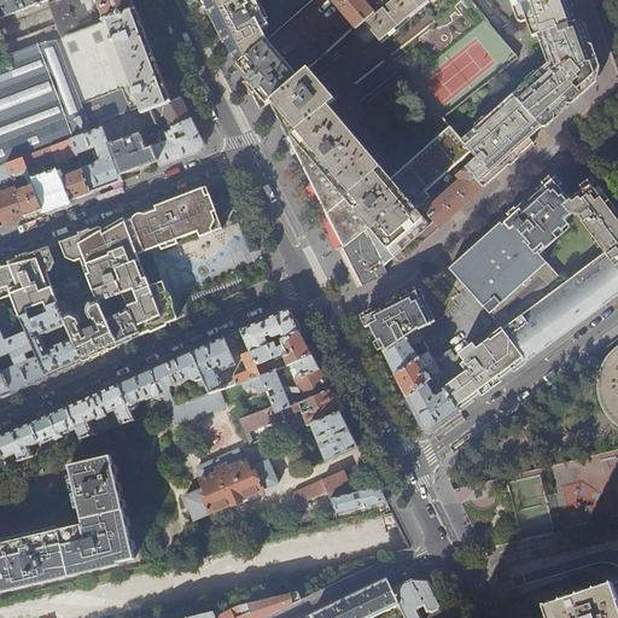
[(0,0),(0,19),(38,5),(39,7),(42,6),(41,4),(50,1),(48,0),(0,0)]
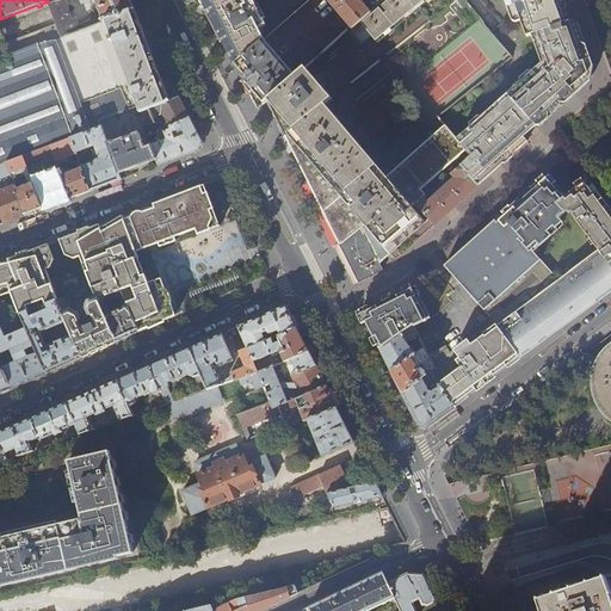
[(78,32),(66,0),(61,0),(50,5),(57,24),(63,37),(68,36),(78,32)]
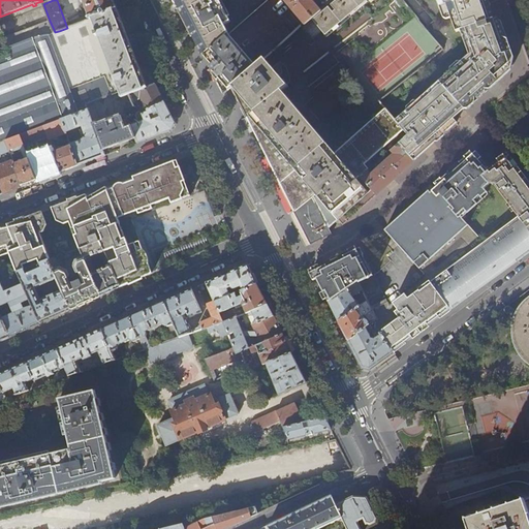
[(117,0),(84,0),(92,19),(117,8),(121,6),(117,0)]
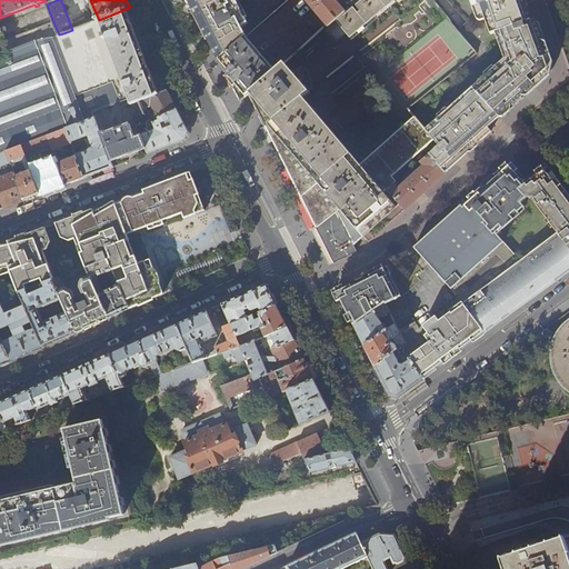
[(188,0),(195,12),(210,42),(216,53),(219,59),(246,37),(243,31),(241,27),(248,23),(236,0),(188,0)]
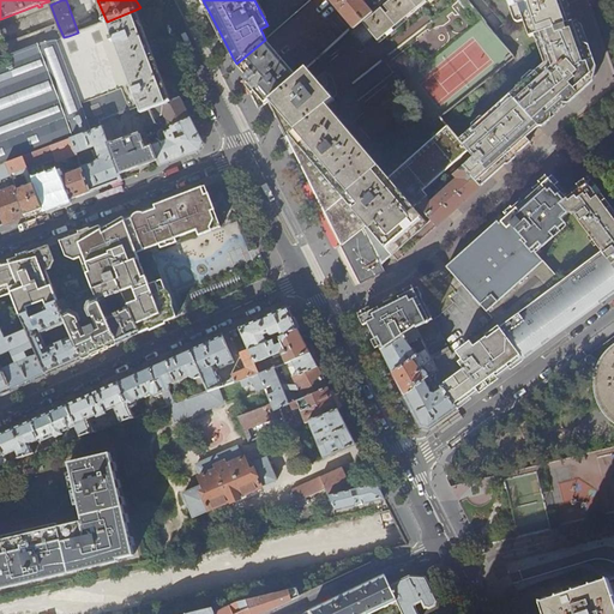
[(362,0),(327,0),(355,30),(374,13),(362,0)]
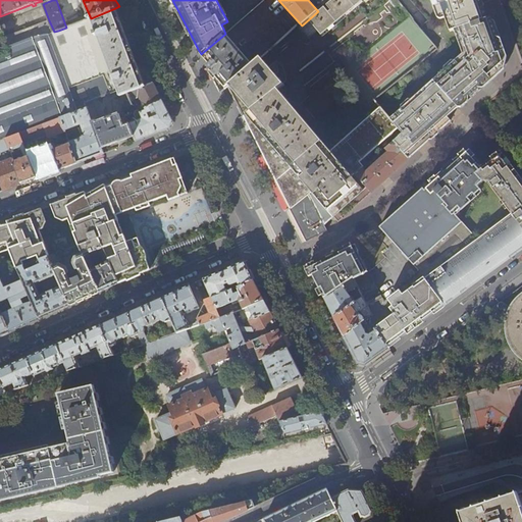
[(302,25),(298,30),(308,42),(319,33),(323,38),(365,0),(329,0),(329,1),(322,7),(318,11),(302,25)]
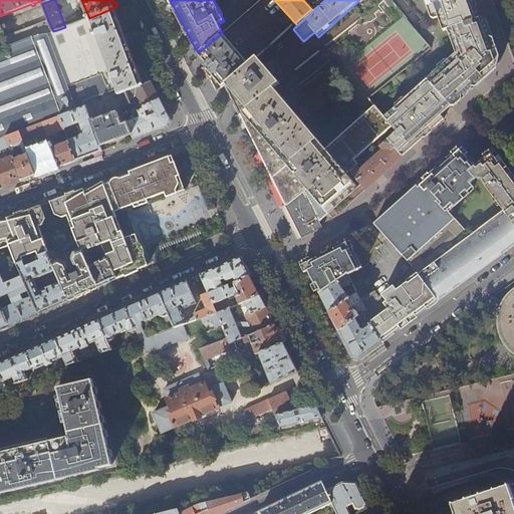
[(423,0),(426,6),(428,5),(433,18),(436,17),(441,30),(445,29),(480,18),(476,6),(473,0),(423,0)]
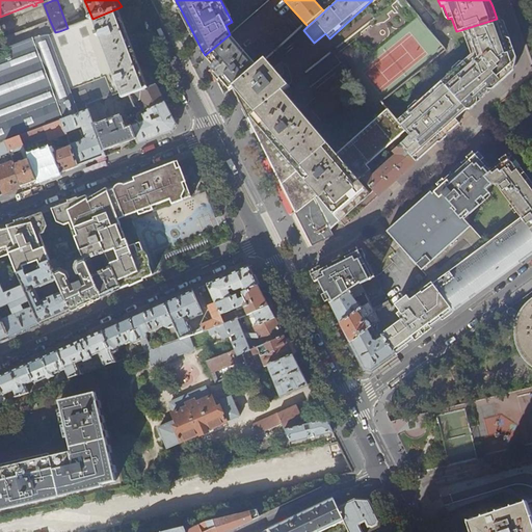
[(121,17),(117,8),(92,19),(68,28),(59,31),(86,106),(121,92),(123,98),(129,95),(148,88),(143,77),(135,55),(127,32),(121,17)]
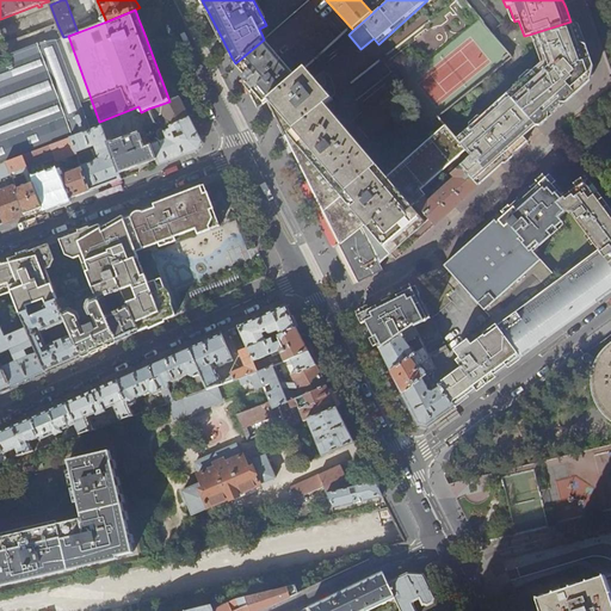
[(571,22),(529,35),(539,65),(456,141),(463,150),(469,156),(458,166),(479,186),(489,177),(492,173),(505,162),(520,148),(526,142),(528,141),(524,137),(528,134),(543,119),(560,105),(561,104),(575,91),(586,80),(592,75),(593,74),(592,72),(587,56),(582,44),(578,29),(575,24),(574,19),(571,22)]
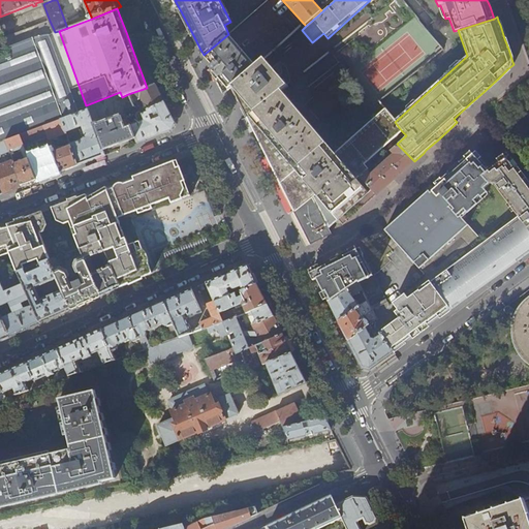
[(10,49),(55,32),(50,21),(5,37),(10,49)]
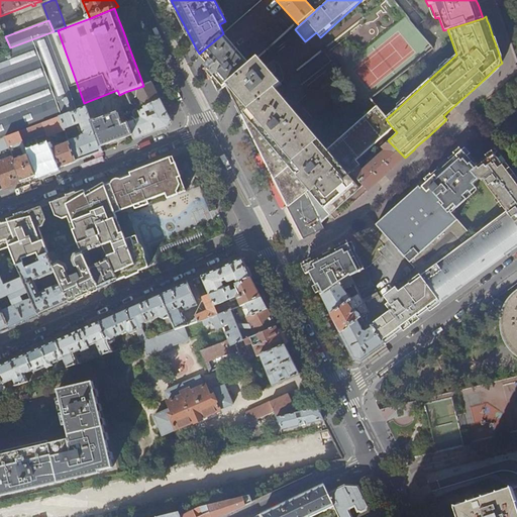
[(5,36),(0,22),(0,139),(5,138),(19,132),(43,123),(60,117),(86,107),(84,103),(58,30),(54,31),(10,47),(5,36)]
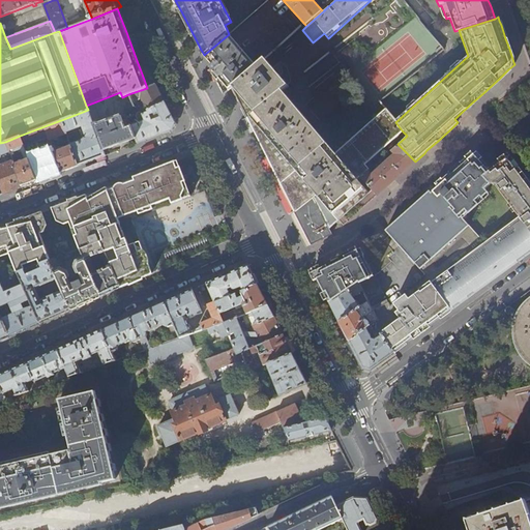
[(284,23),(258,46),(267,57),(294,35),(284,23)]
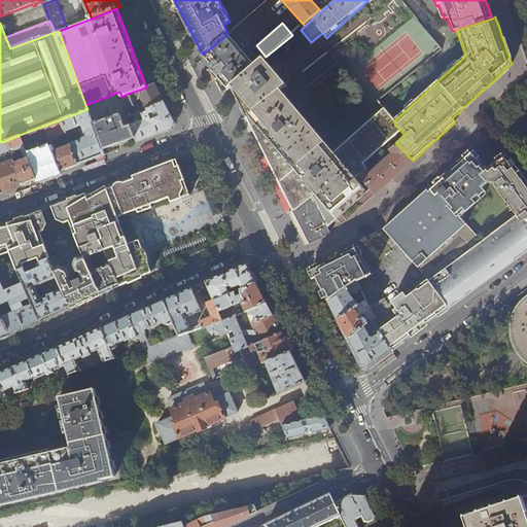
[(227,34),(203,55),(212,66),(209,68),(210,70),(222,94),(231,86),(256,65),(227,34)]
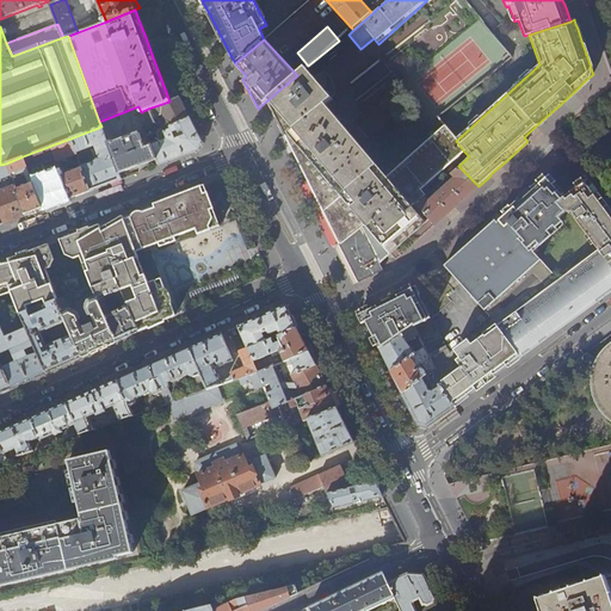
[(415,53),(397,67),(406,78),(424,63),(415,53)]
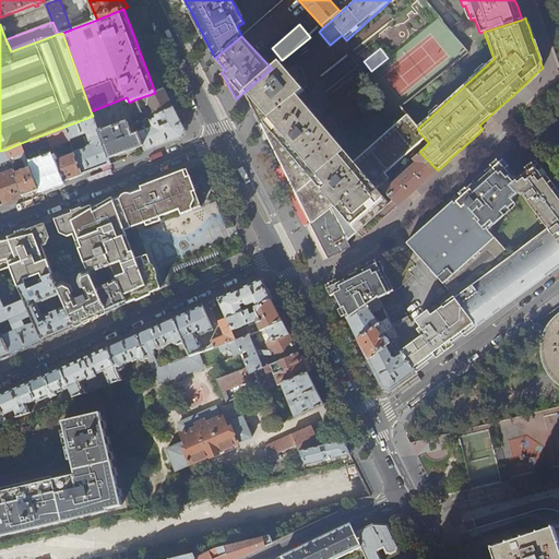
[(272,69),(245,92),(251,105),(260,123),(297,95),(304,90),(280,63),(272,69)]
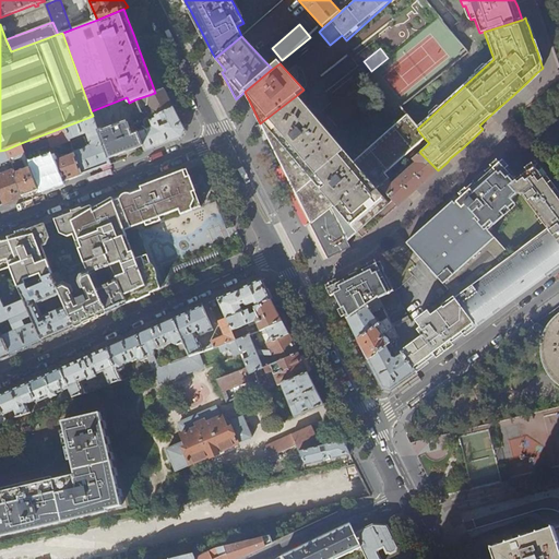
[(161,91),(155,93),(135,99),(140,108),(149,104),(156,118),(151,120),(150,119),(147,118),(145,119),(144,120),(144,122),(146,130),(139,132),(143,145),(145,151),(154,147),(168,142),(182,137),(185,129),(175,109),(165,88),(161,91)]
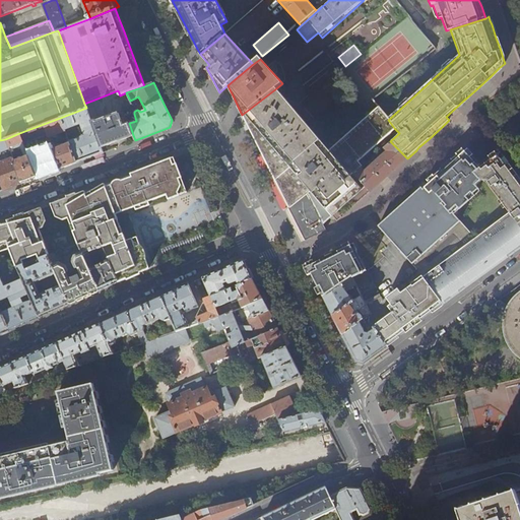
[(276,88),(242,115),(249,129),(260,150),(270,170),(280,191),(289,209),(308,193),(324,223),(330,218),(352,198),(366,187),(352,173),(360,167),(366,161),(362,156),(394,128),(388,120),(378,110),(329,151),(276,88)]
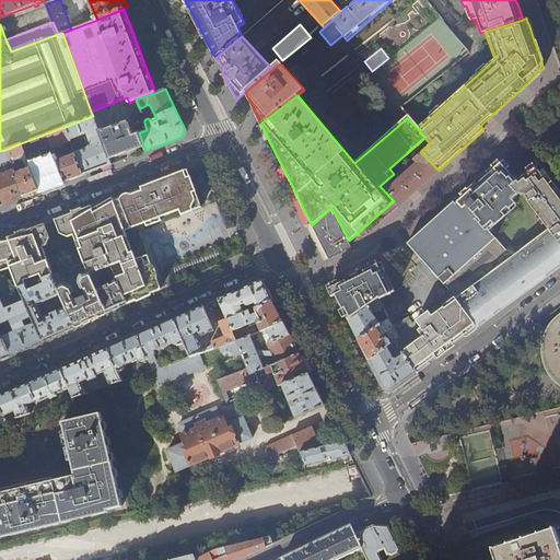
[(93,116),(65,127),(68,137),(88,130),(93,146),(74,152),(74,154),(83,175),(94,171),(111,164),(108,159),(98,130),(93,116)]
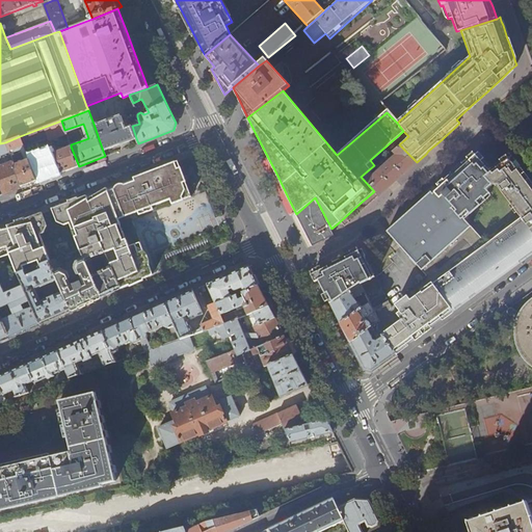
[(97,123),(94,124),(103,151),(122,144),(136,138),(132,126),(126,128),(122,116),(113,120),(112,117),(106,120),(106,122),(98,126),(97,123)]
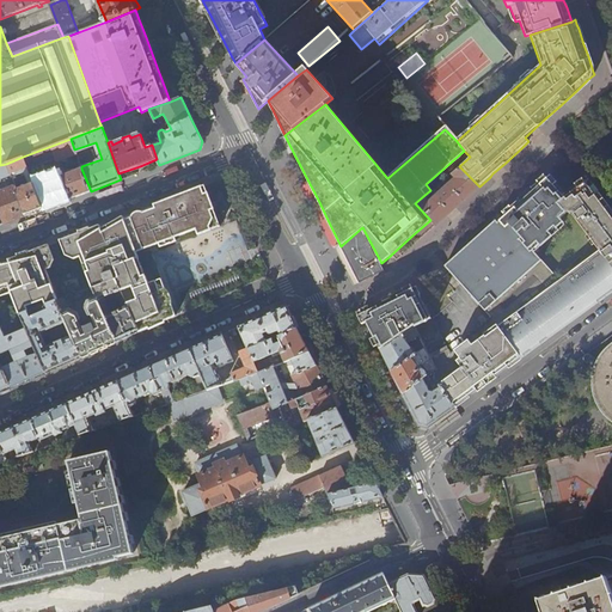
[(71,139),(51,146),(56,158),(57,161),(77,154),(74,150),(71,139)]
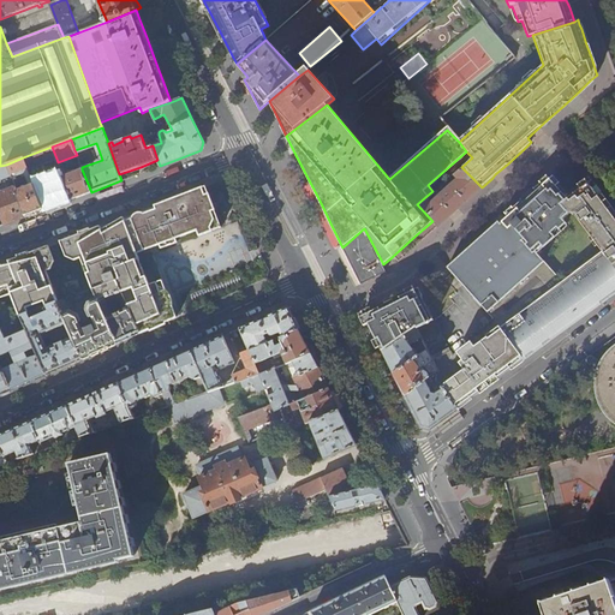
[(52,147),(23,157),(28,171),(57,159),(52,147)]
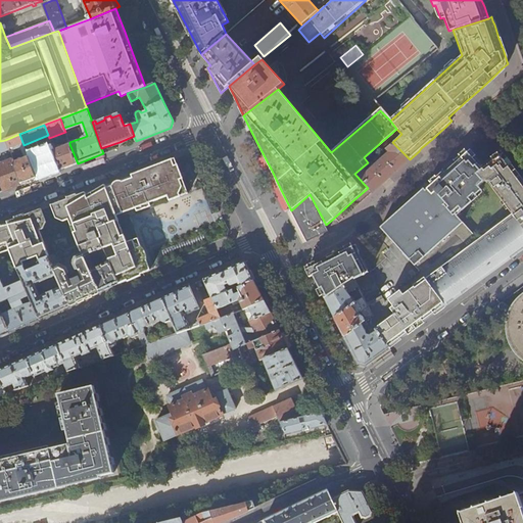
[(19,134),(5,140),(8,148),(21,143),(22,150),(24,153),(27,151),(24,145),(19,134)]
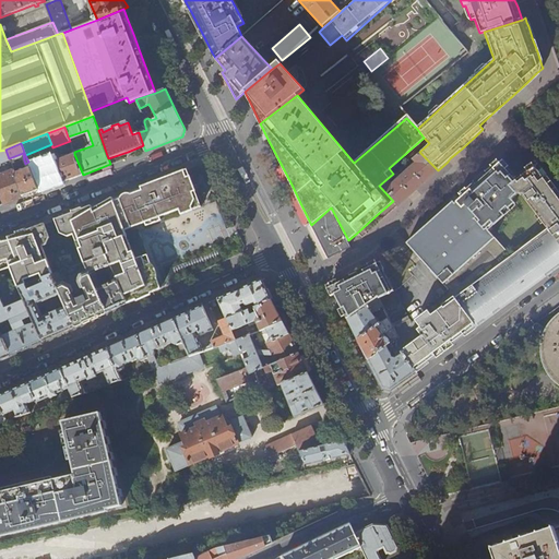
[(6,150),(0,151),(0,163),(10,161),(9,158),(6,150)]
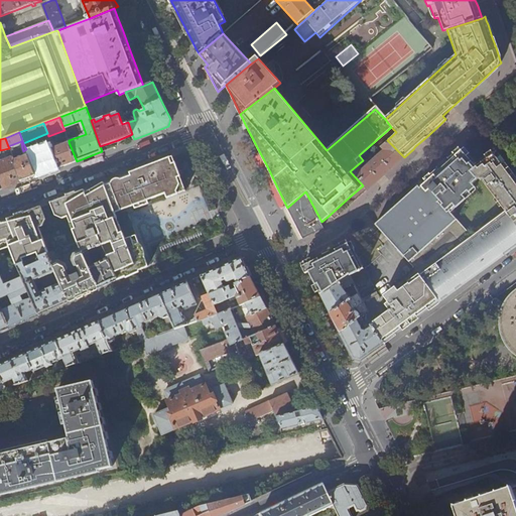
[(357,165),(350,171),(363,185),(367,189),(386,173),(391,168),(404,157),(387,140),(380,146),(384,149),(361,169),(357,165)]
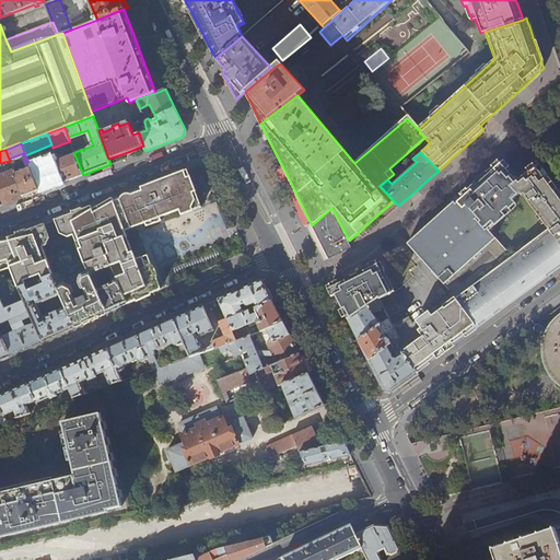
[(74,154),(57,161),(65,182),(72,178),(83,175),(74,154)]
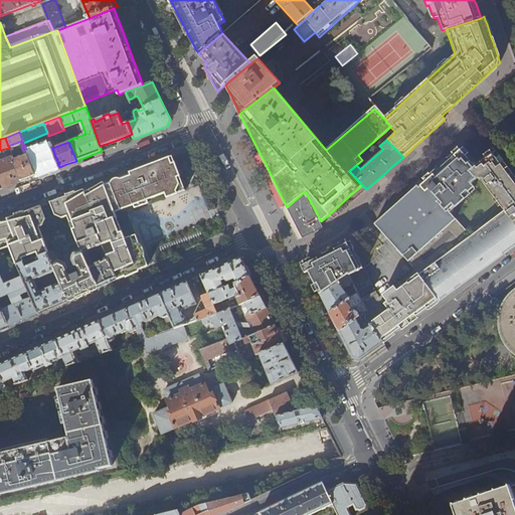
[(28,154),(37,176),(48,171),(59,167),(52,148),(51,145),(28,154)]
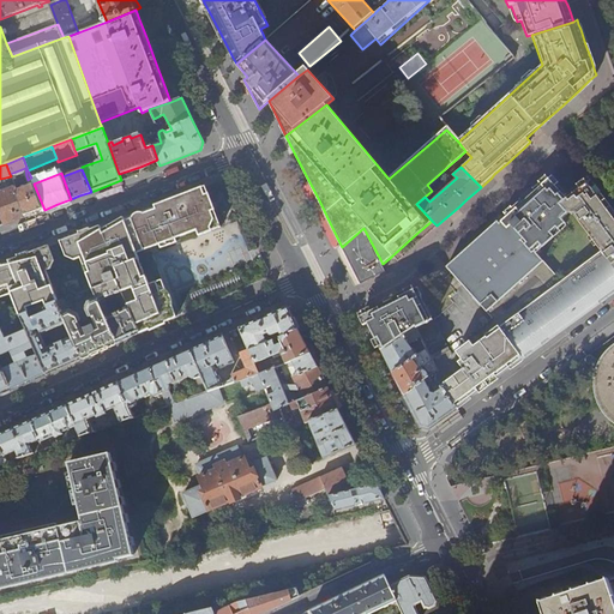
[(456,259),(447,266),(493,318),(481,327),(488,336),(475,345),(470,341),(457,351),(462,359),(458,361),(463,368),(440,386),(456,408),(491,383),(510,369),(524,359),(500,326),(560,281),(559,280),(584,258),(588,262),(602,251),(575,214),(569,212),(560,204),(567,199),(565,197),(567,194),(549,175),(545,179),(516,205),(505,215),(506,216),(499,223),(498,222),(494,224),(456,259)]
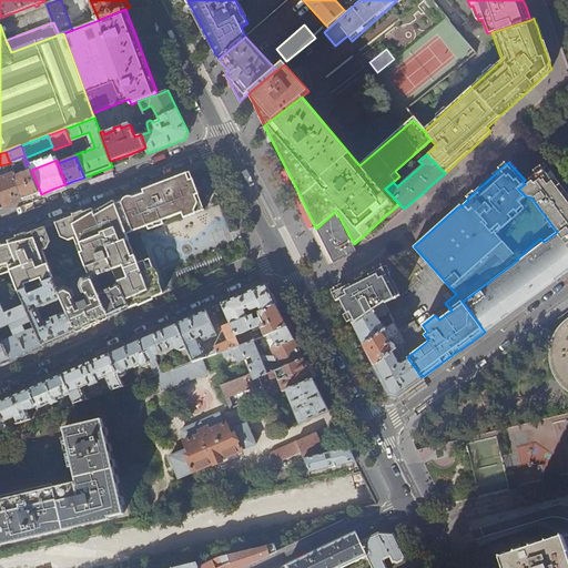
[(11,168),(13,172),(23,201),(30,198),(41,194),(31,170),(26,172),(23,169),(19,171),(17,165),(11,168)]
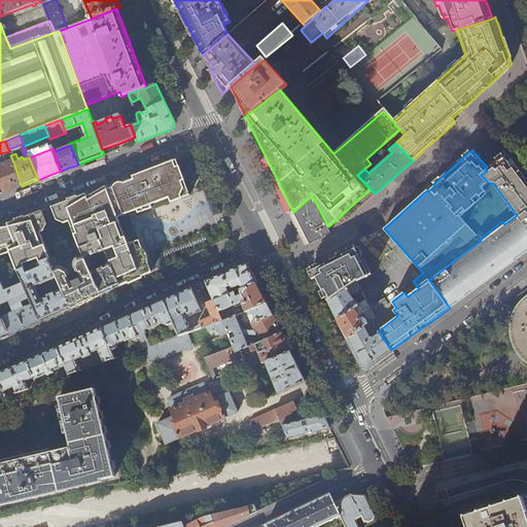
[(487,171),(481,175),(488,182),(493,183),(517,215),(526,231),(526,183),(518,172),(506,156),(505,154),(504,153),(487,167),(485,169),(487,171)]
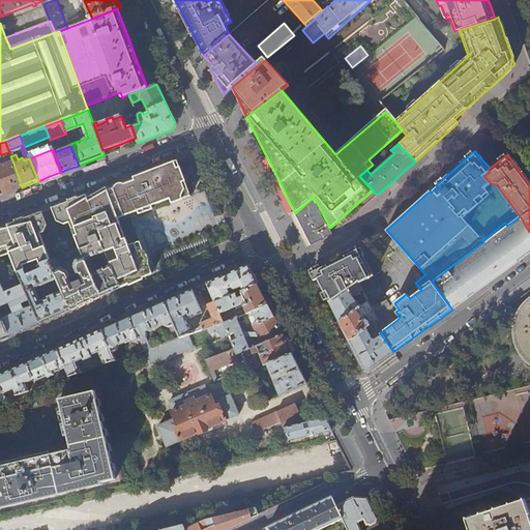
[(0,183),(4,194),(22,187),(12,160),(0,165),(0,183)]
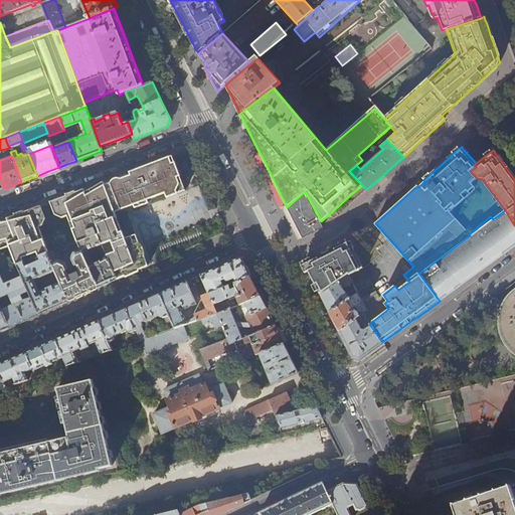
[(98,235),(118,280),(132,273),(147,266),(143,258),(143,254),(142,251),(141,249),(140,247),(139,245),(137,244),(133,235),(123,240),(111,214),(130,206),(132,209),(144,203),(143,200),(161,192),(163,197),(181,189),(173,156),(165,159),(138,170),(131,172),(132,175),(122,179),(118,180),(116,181),(113,182),(111,183),(105,185),(104,182),(100,184),(84,193),(83,190),(67,196),(51,202),(56,215),(62,217),(67,215),(77,242),(98,235)]
